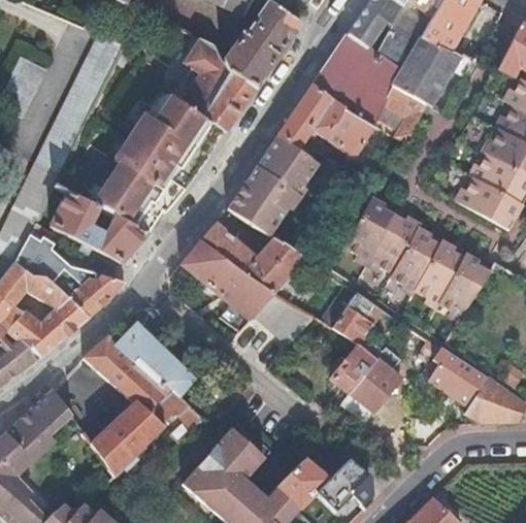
[(121,0),(126,2),(127,0),(214,0),(244,13),(248,9),(259,15),(260,23),(257,28),(253,25),(247,33),(244,31),(232,48),(216,41),(216,42),(228,69),(257,85),(282,48),(299,24),(266,0),(121,0)]
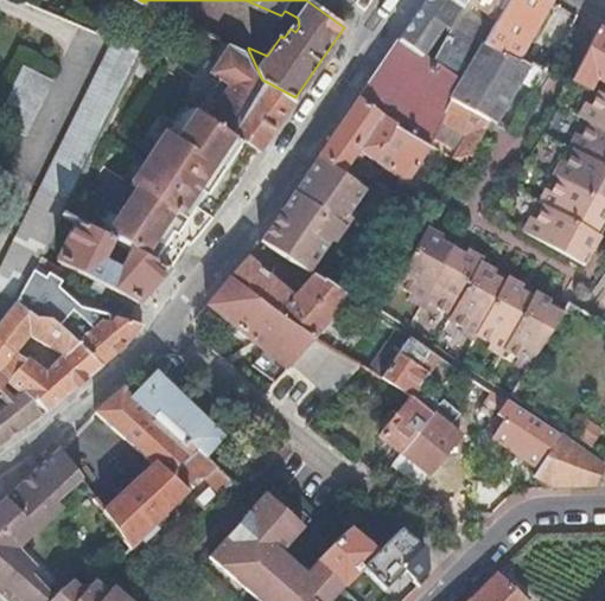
[(452,96),(490,116),(496,120),(530,62),(517,55),(485,39),(508,0),(463,0),(463,1),(449,29),(456,33),(453,39),(445,34),(433,57),(401,36),(382,64),(360,95),(428,142),(440,119),(452,96)]
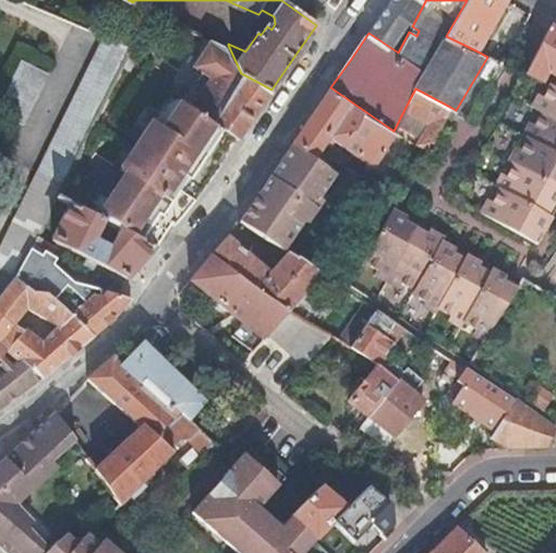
[(390,0),(382,13),(369,33),(398,52),(409,32),(412,26),(425,1),(423,0),(390,0)]
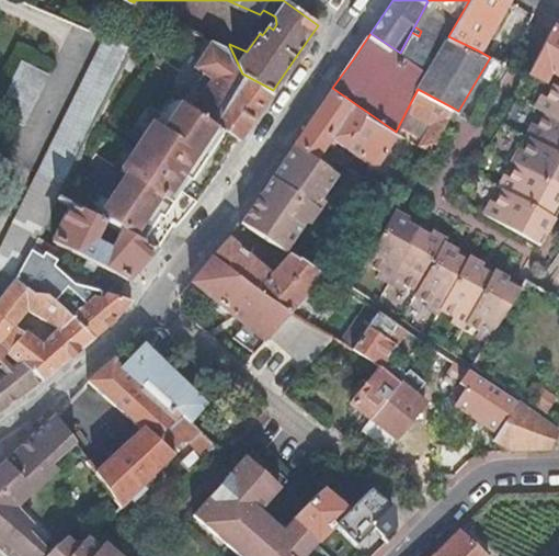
[(469,0),(448,36),(478,50),(509,0),(469,0)]
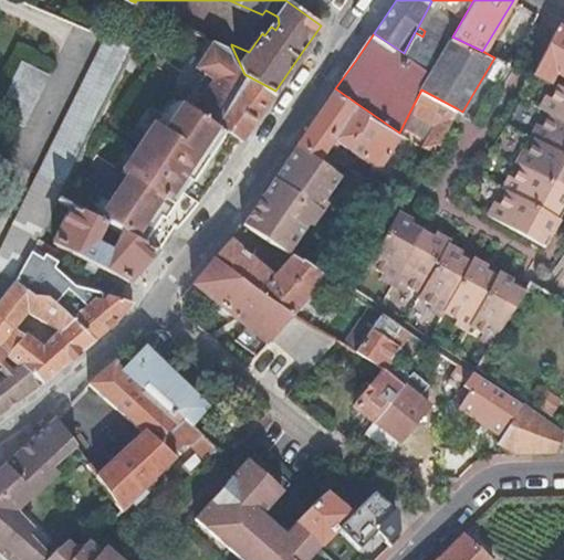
[(563,27),(559,23),(534,71),(551,78),(556,70),(563,73),(563,27)]
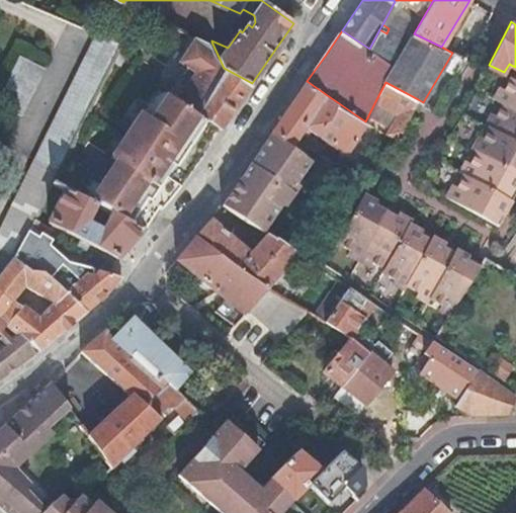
[(121,43),(97,31),(35,157),(61,169),(121,43)]
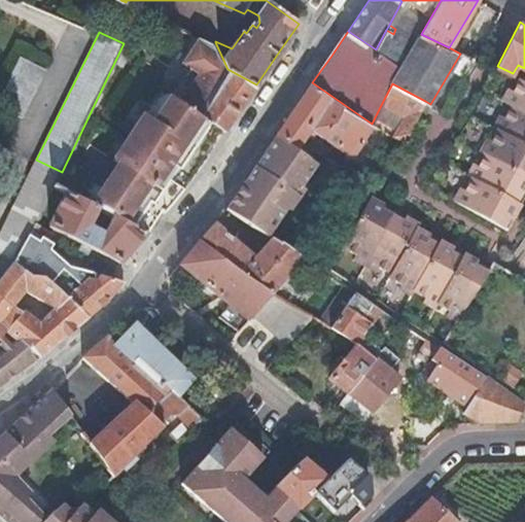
[(204,114),(228,69),(215,42),(203,36),(185,63),(193,67),(196,69),(189,77),(186,75),(172,98),(167,95),(150,119),(144,114),(113,160),(118,163),(91,203),(147,232),(163,210),(165,211),(173,202),(193,177),(209,153),(206,152),(221,127),(204,114)]
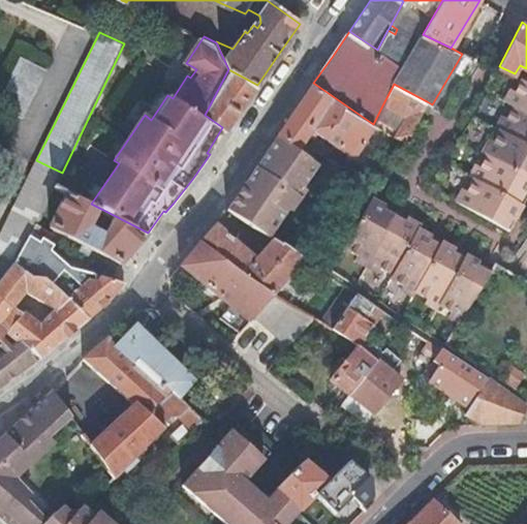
[(0,104),(24,117),(47,68),(21,56),(0,99),(0,104)]
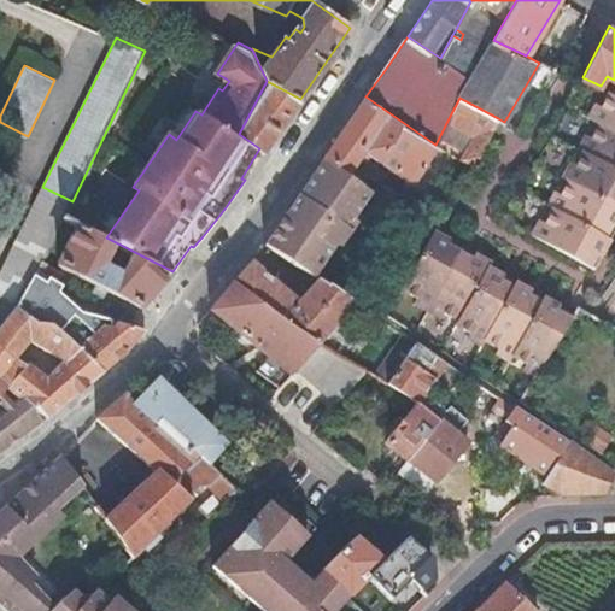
[(229,81),(226,78),(218,88),(222,90),(229,81)]
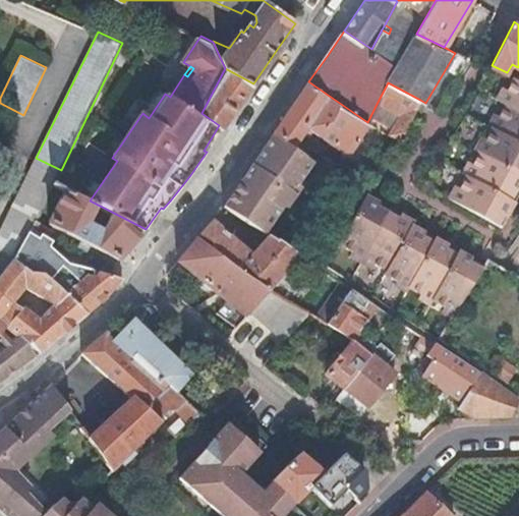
[(230,118),(253,83),(225,68),(202,113),(219,125),(223,128),(230,118)]
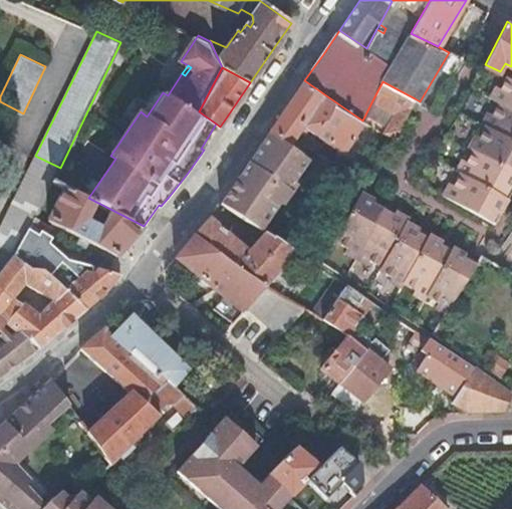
[(511,76),(505,74),(498,87),(494,85),(488,96),(496,101),(508,107),(511,109),(511,76)]
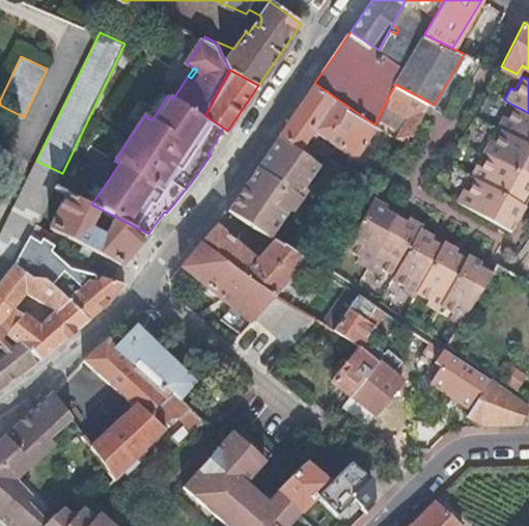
[(286,125),(280,133),(302,147),(315,128),(358,157),(376,126),(374,125),(314,83),(286,125)]
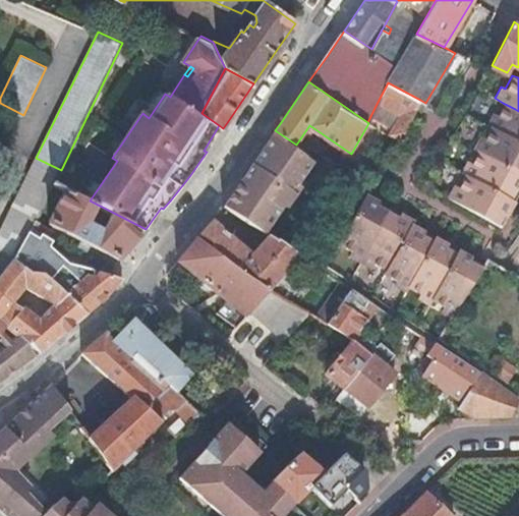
[(389,132),(401,139),(420,100),(388,82),(378,102),(399,113),(389,132)]
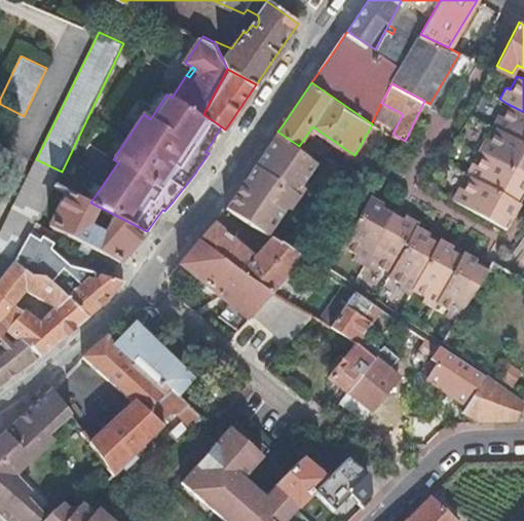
[(523,112),(520,110),(508,104),(500,116),(497,114),(491,125),(495,127),(523,143),(523,112)]
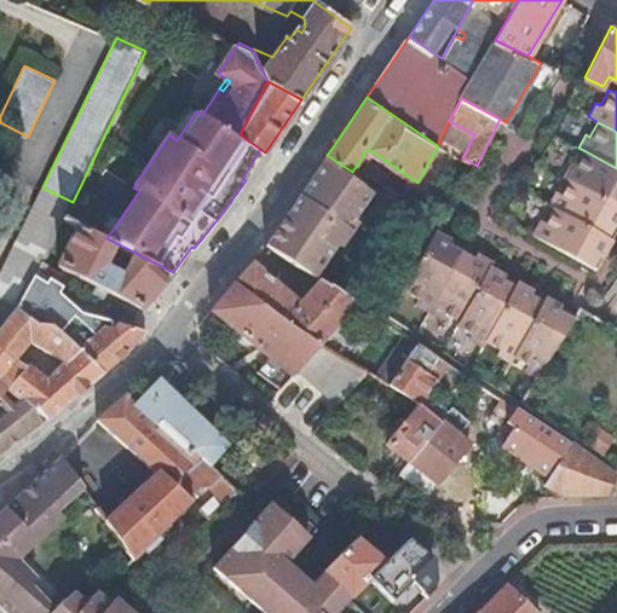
[(616,168),(583,150),(577,161),(575,165),(570,163),(563,175),(568,178),(616,204),(616,168)]
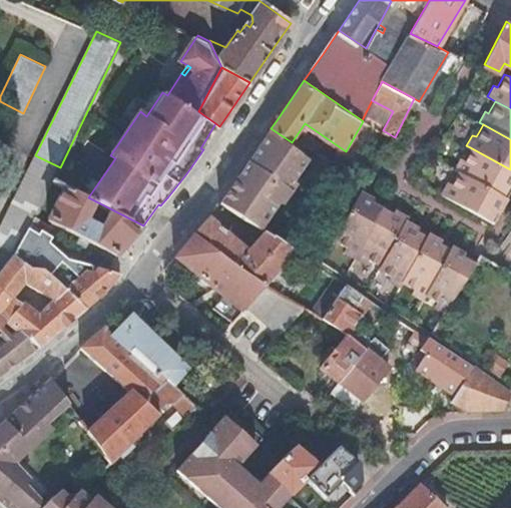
[(271,128),(246,164),(277,185),(282,178),(283,179),(290,168),(299,174),(311,156),(306,151),(301,147),(296,144),(292,142),(271,128)]
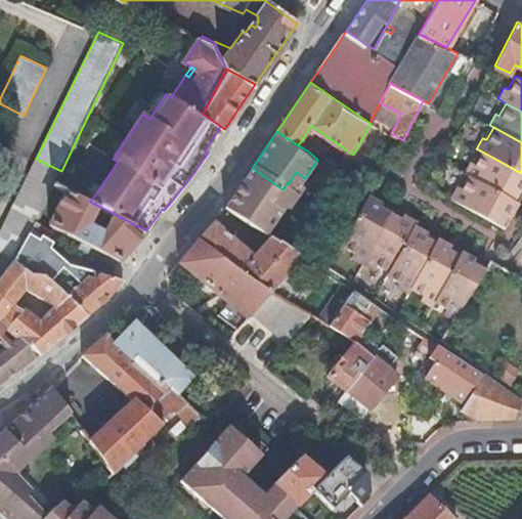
[(521,173),(480,150),(474,163),(470,161),(463,173),(467,175),(517,203),(518,201),(514,199),(519,189),(521,190),(521,173)]
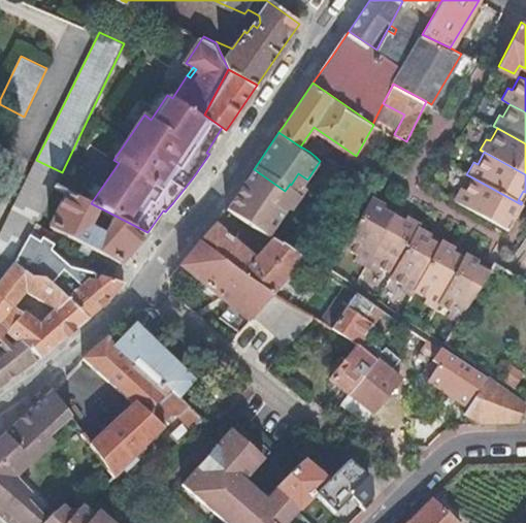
[(0,279),(14,261),(38,222),(56,186),(62,172),(36,160),(0,233),(0,279)]
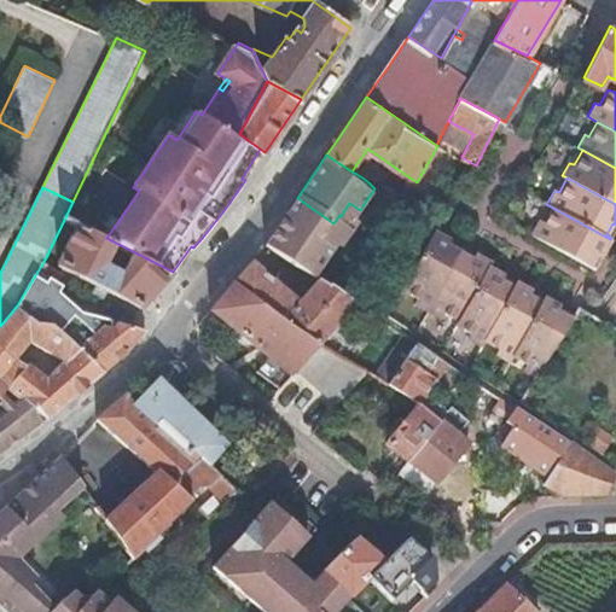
[(267,242),(315,273),(324,261),(321,254),(329,254),(337,242),(326,234),(333,223),(297,198),(271,237),(267,242)]
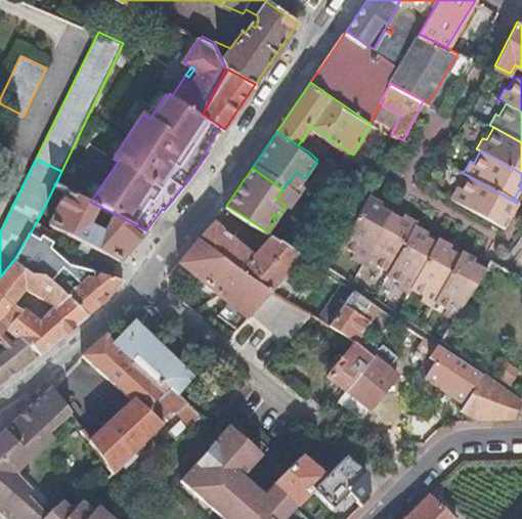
[(303,182),(305,178),(296,172),(289,183),(298,190),(303,182)]
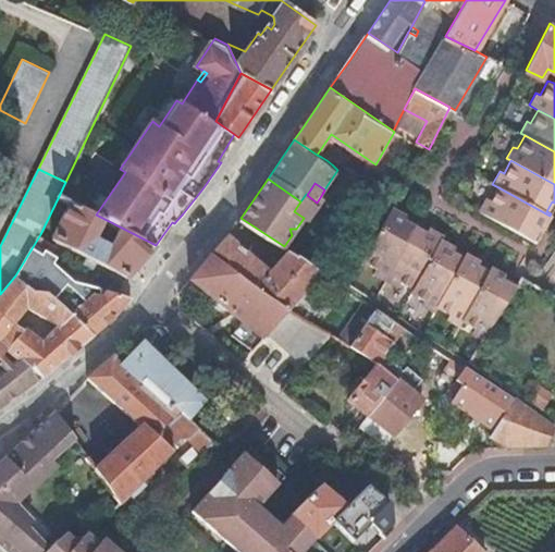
[(550,216),(496,186),(490,200),(485,197),(478,209),(531,238),(538,228),(542,229),(550,216)]
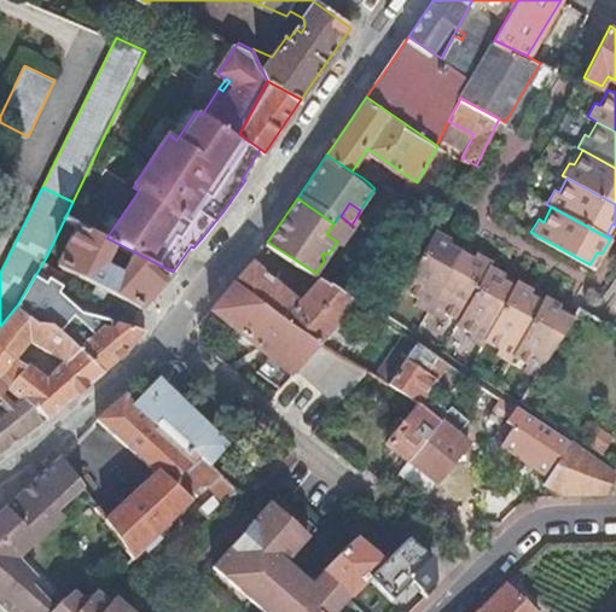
[(145,302),(173,272),(106,238),(80,225),(60,263),(143,306),(145,302)]
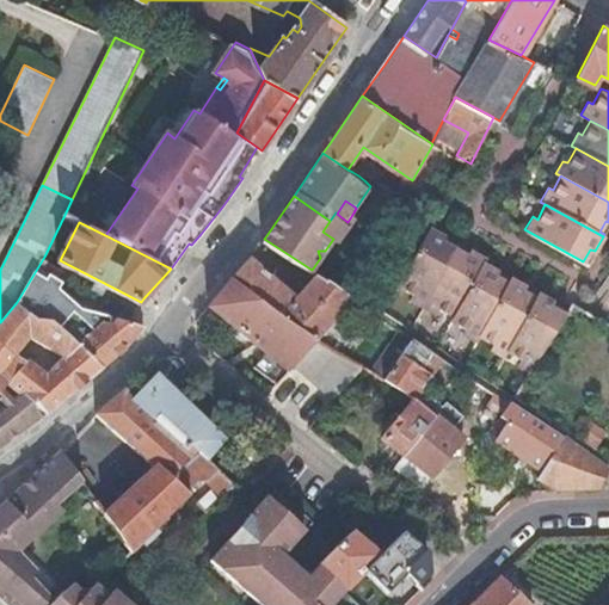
[(416,249),(418,252),(432,229),(428,227),(416,249)]
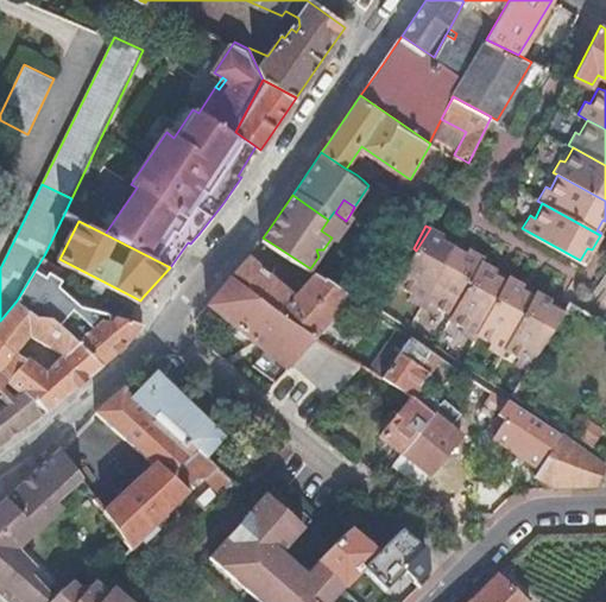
[(430,228),(416,251),(399,278),(396,283),(399,285),(409,290),(406,296),(420,303),(424,293),(440,266),(450,246),(439,239),(441,234),(430,228)]
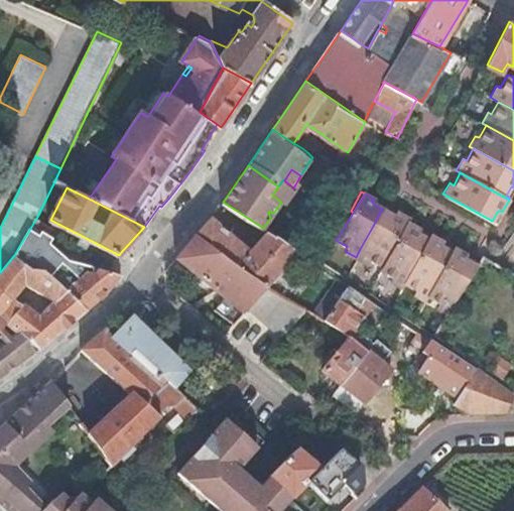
[(384,205),(374,199),(372,203),(382,209),(384,205)]
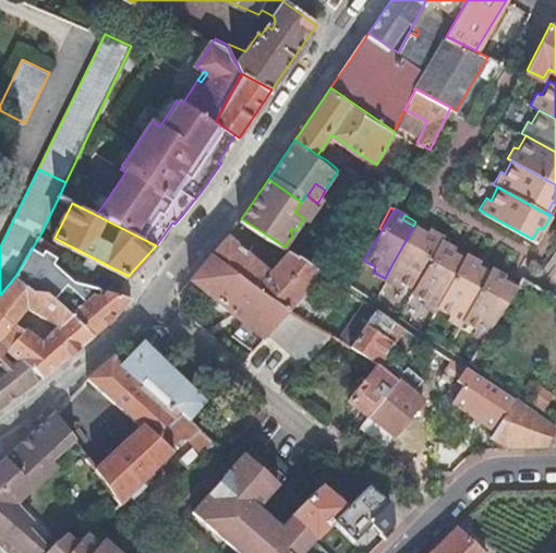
[(424,232),(427,227),(415,221),(413,226),(424,232)]
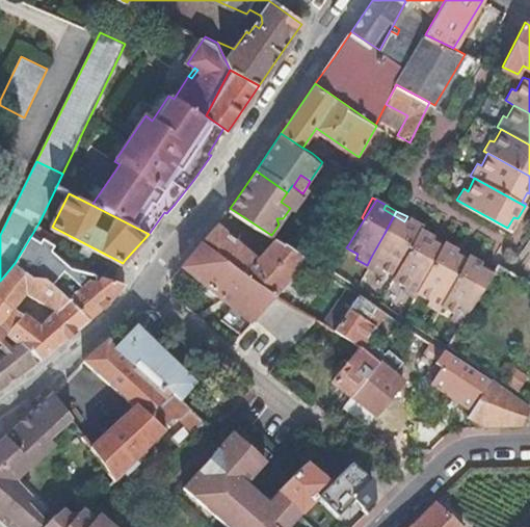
[(393,273),(395,274),(396,272),(409,247),(420,229),(422,225),(407,216),(404,221),(394,215),(385,233),(371,257),(367,265),(379,272),(382,268),(393,273)]
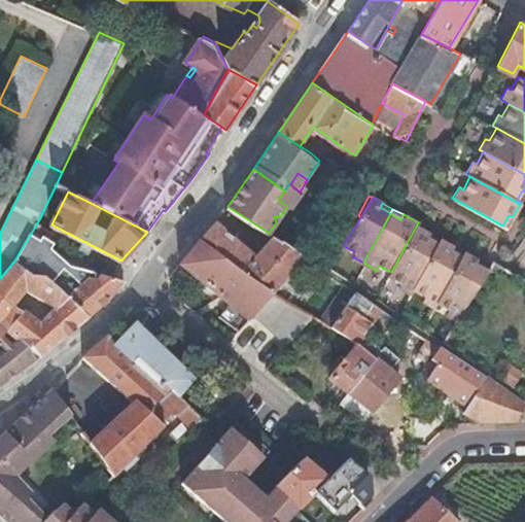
[(346,241),(360,217),(358,215),(344,240),(346,241)]
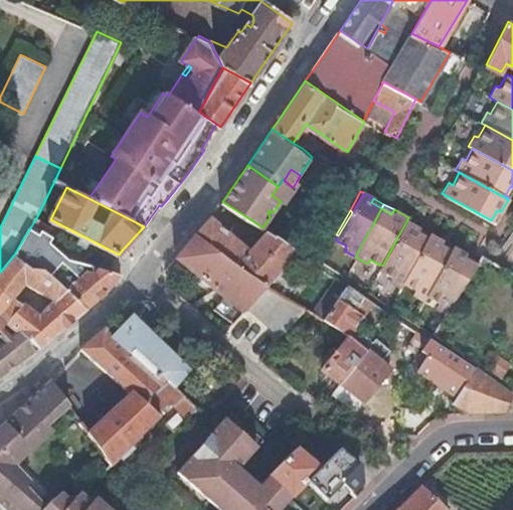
[(495,222),(501,211),(497,210),(491,220),(495,222)]
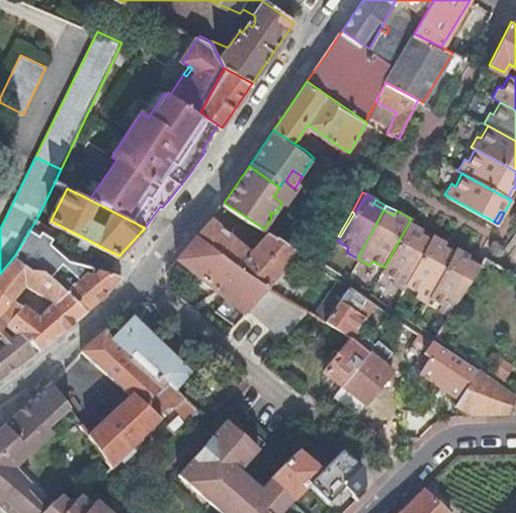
[(31,268),(34,268),(47,247),(53,237),(48,234),(53,226),(37,218),(14,256),(31,268)]
